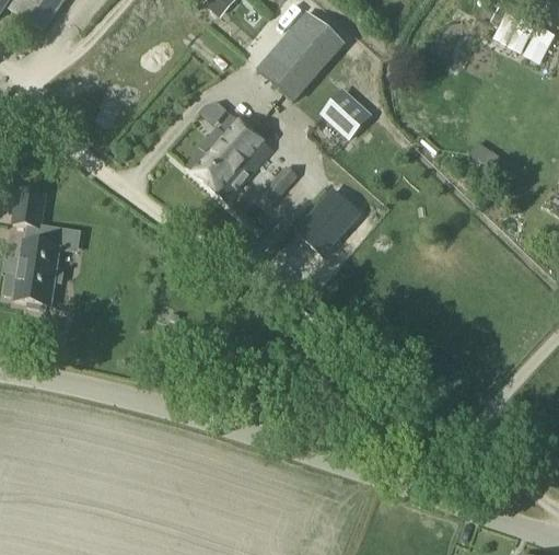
[(0,0),(0,12),(6,6),(42,31),(62,0),(0,0)]
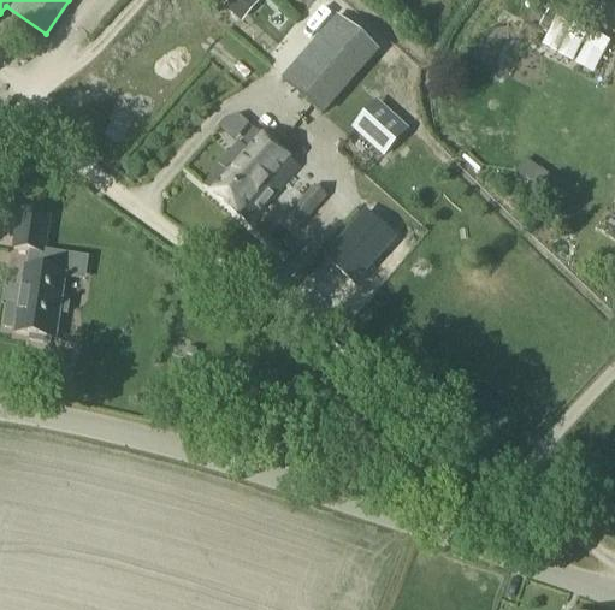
[(228,0),(224,5),(234,12),(244,0),(228,0)]
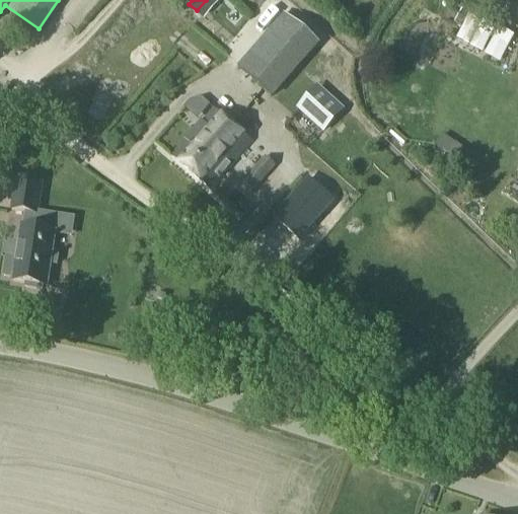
[(479,15),(468,9),(456,34),(467,40),(479,15)]
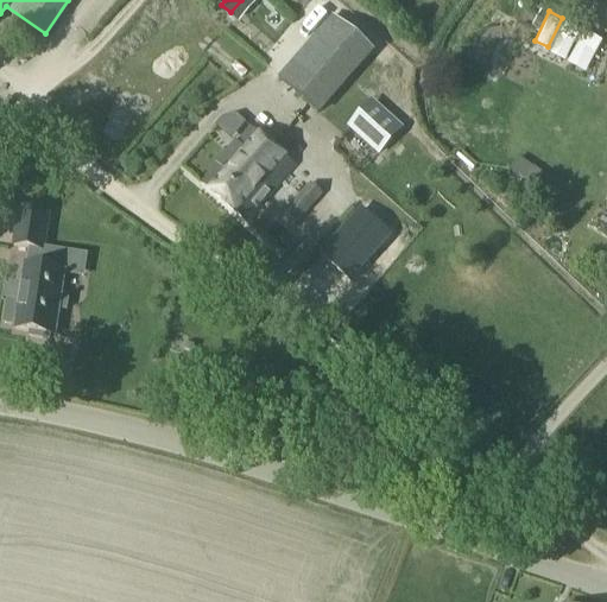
[(334,13),(279,77),(318,111),(373,49),(334,13)]
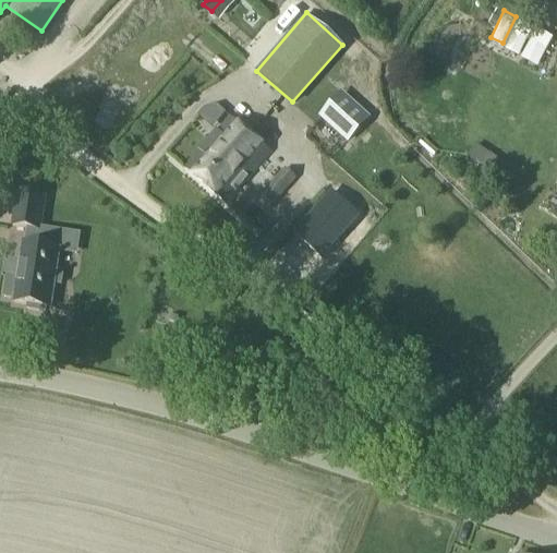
[(519,16),(505,45),(519,51),(533,23),(519,16)]
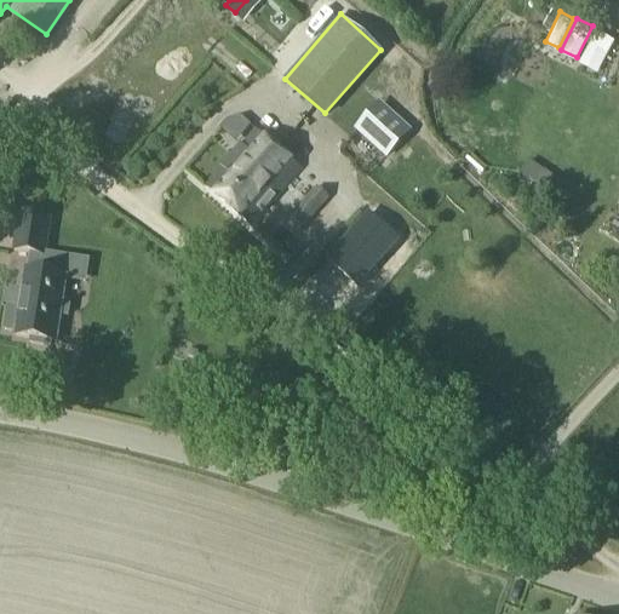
[(596,29),(579,61),(596,70),(606,51),(613,38),(596,29)]
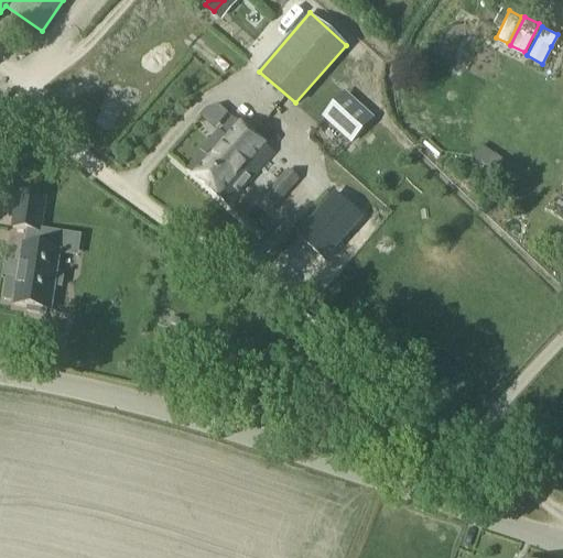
[(323,113),(328,120),(350,142),(374,119),(353,97),(345,90),(323,113)]
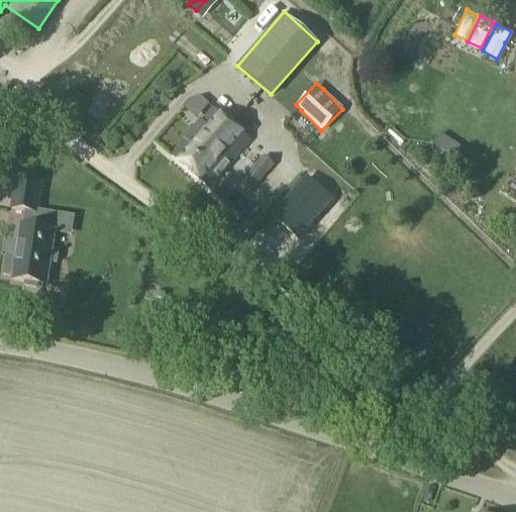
[(172,155),(190,171),(232,122),(214,106),(172,155)]
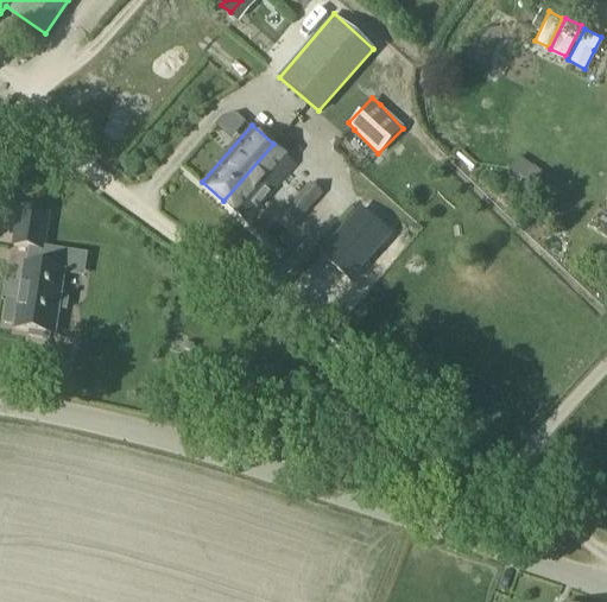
[(295,163),(273,144),(223,201),(245,220),(295,163)]
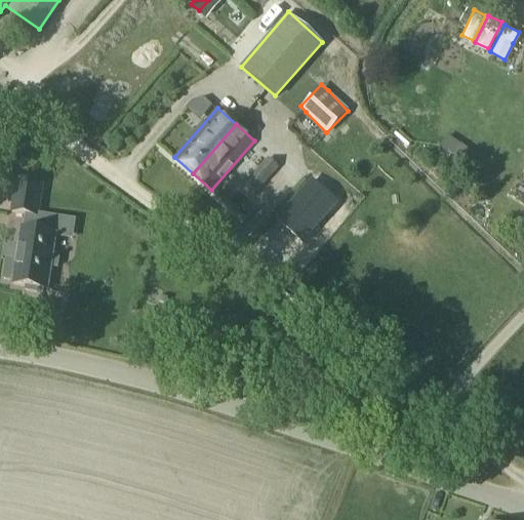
[(278,166),(268,157),(245,183),(255,192),(278,166)]
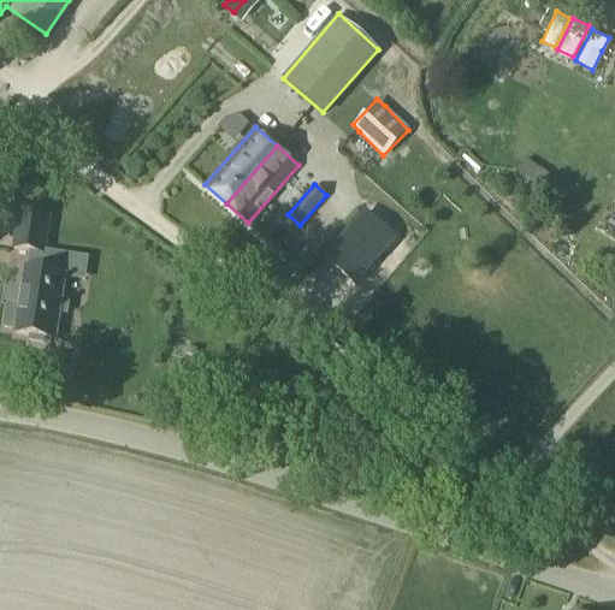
[(16,331),(24,332),(29,333),(31,333),(30,337),(49,341),(49,336),(52,337),(54,337),(64,272),(55,271),(58,253),(58,252),(43,249),(43,248),(49,213),(19,208),(13,246),(29,248),(34,249),(30,266),(25,266),(21,303),(7,301),(4,324),(17,326),(16,331)]
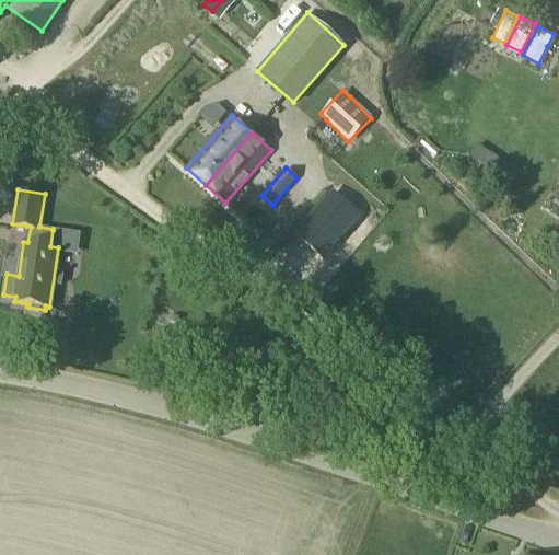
[(297,231),(324,255),(360,214),(333,189),(297,231)]
